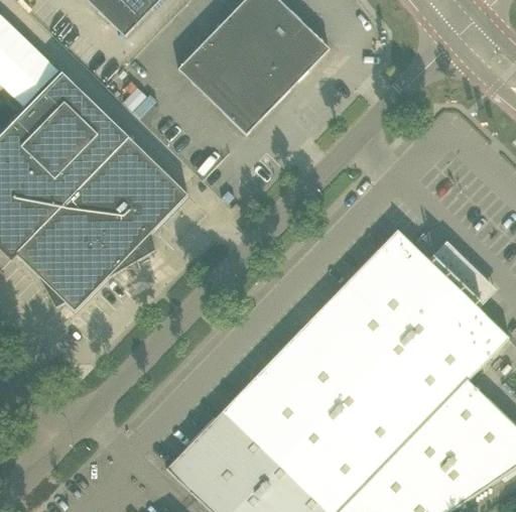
[(88,0),(125,35),(158,0),(88,0)]
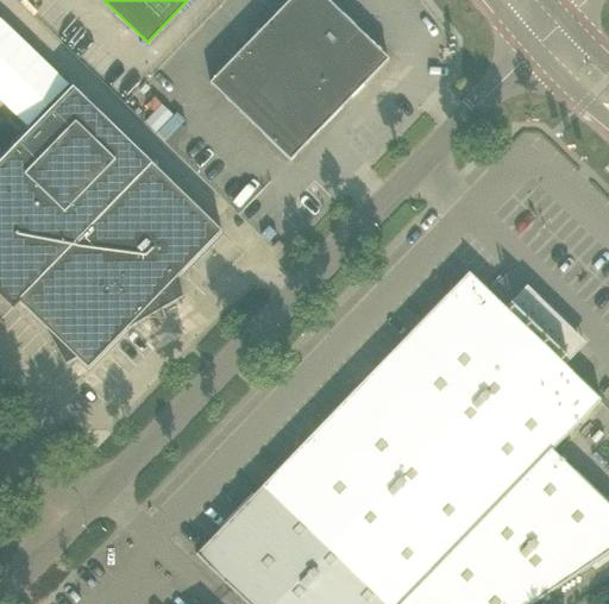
[(290,157),(388,56),(330,0),(288,0),(211,80),(290,157)]
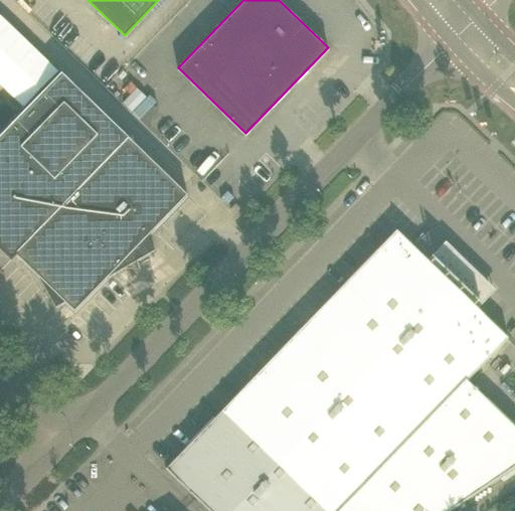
[(155,248),(148,235),(188,193),(62,71),(0,135),(0,270),(3,273),(4,272),(1,269),(16,252),(39,275),(56,306),(65,301),(75,310),(108,276),(155,248)]
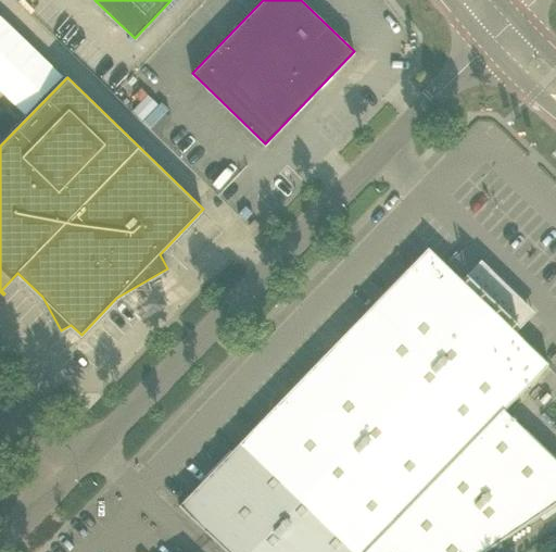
[(142,118),(158,102),(147,92),(131,109),(142,118)]
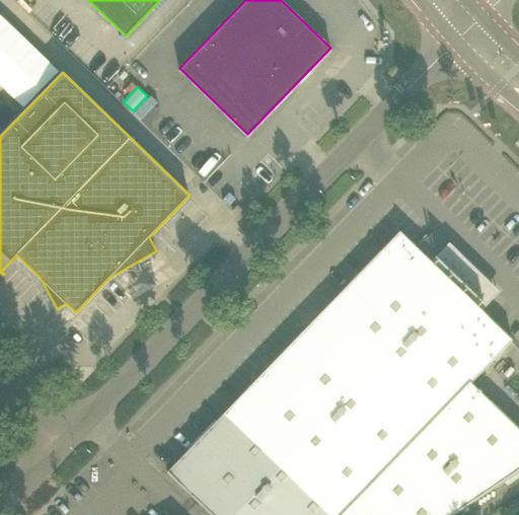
[(478,306),(494,290),(449,247),(434,263),(399,230),(262,373),(167,470),(213,514),(450,514),(518,468),(518,427),(470,381),(512,339),(478,306)]
